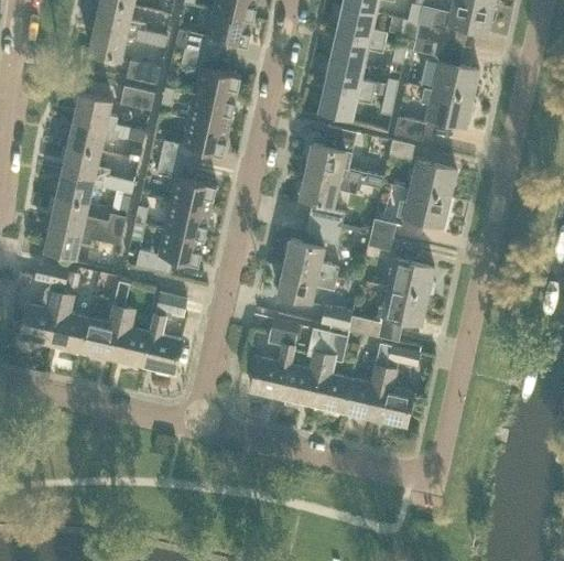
[(215,0),(213,11),(255,20),(258,0),(215,0)]
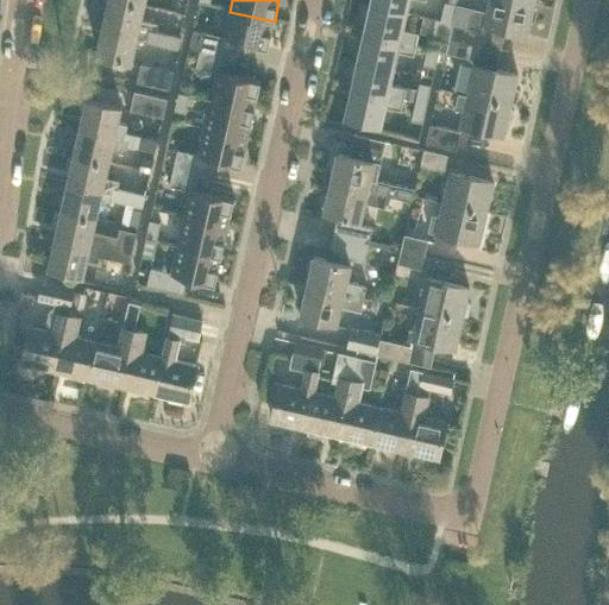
[(372,0),(371,8),(406,16),(408,0),(414,0),(426,2),(426,0),(372,0)]
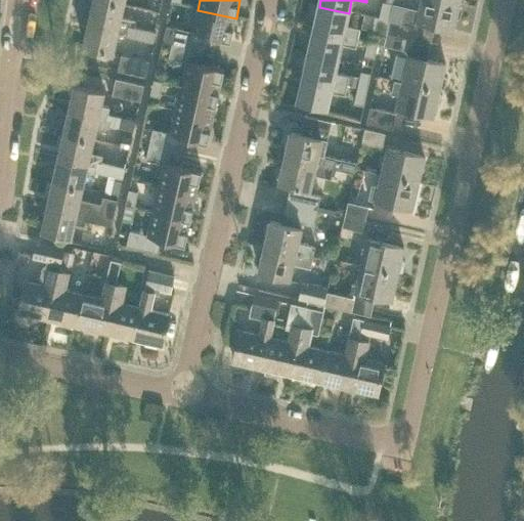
[(389,23),(387,35),(407,40),(415,42),(419,26),(434,29),(452,33),(455,20),(459,19),(461,11),(459,8),(459,5),(433,0),(421,0),(419,13),(409,11),(404,14),(401,26),(395,25),(389,23)]
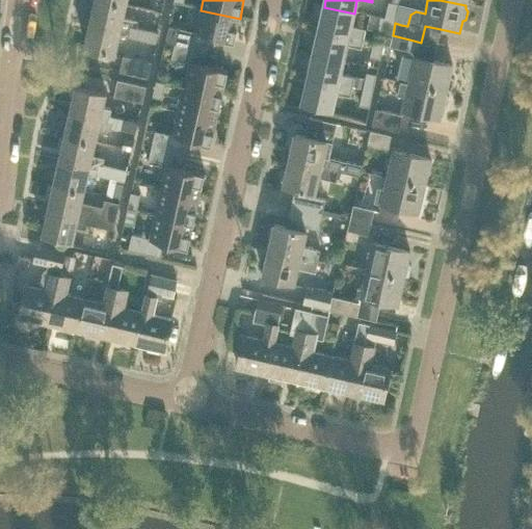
[(123,21),(126,7),(96,1),(89,25),(129,34),(131,29),(137,30),(138,24),(123,21)]
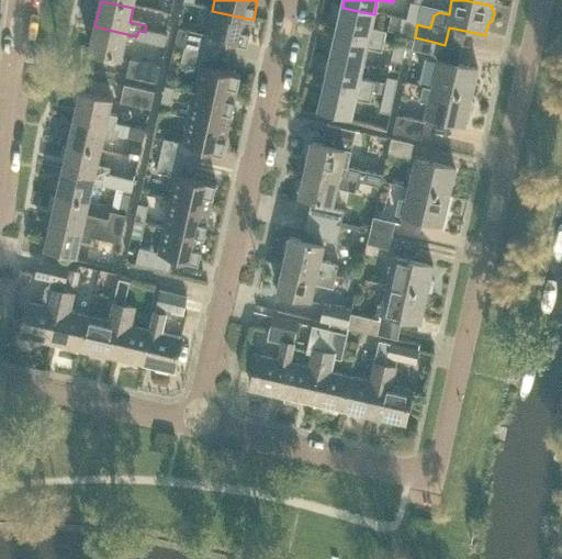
[(411,6),(406,22),(417,25),(422,8),(411,6)]
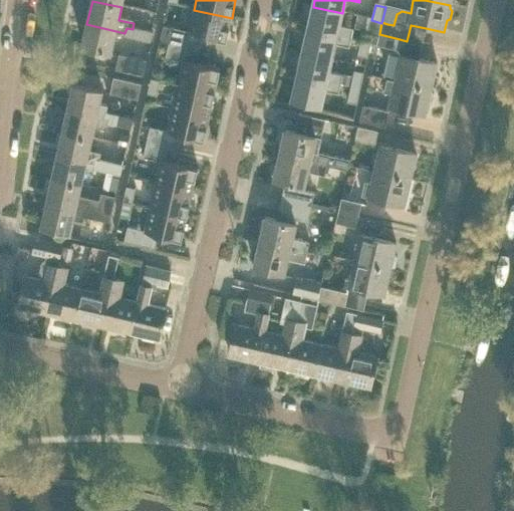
[(342,13),(313,7),(307,30),(350,40),(353,30),(339,27),(342,13)]
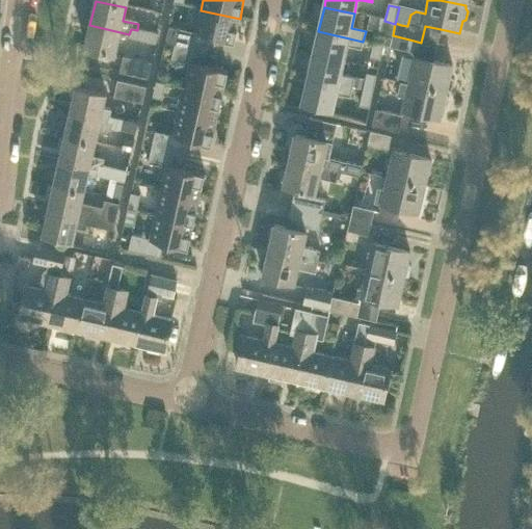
[(201,10),(195,35),(234,44),(240,19),(201,10)]
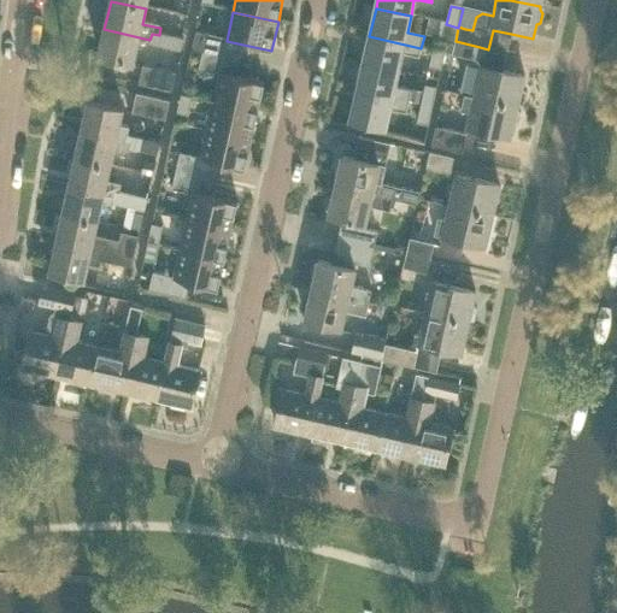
[(456,41),(458,28),(441,23),(436,42),(454,46),(456,41)]
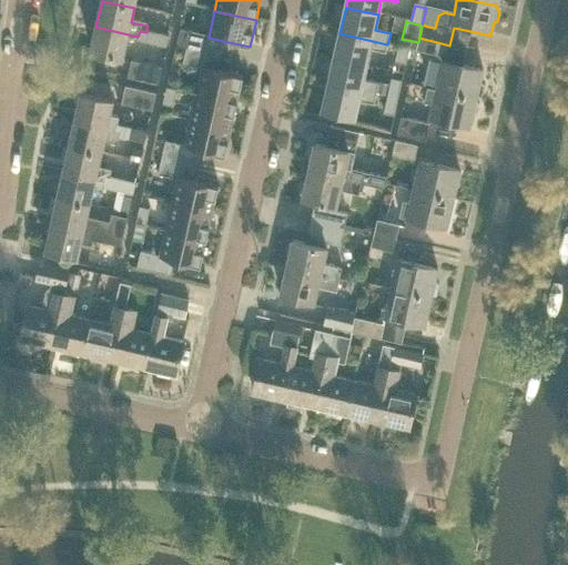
[(95,27),(90,53),(122,61),(127,47),(137,49),(138,41),(151,44),(153,34),(146,32),(140,31),(138,37),(95,27)]
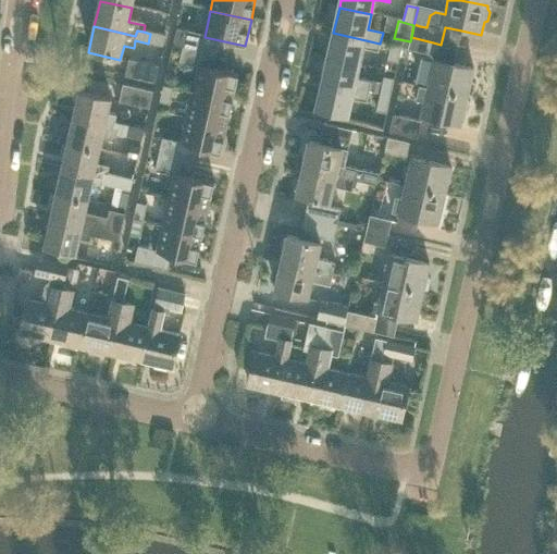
[(183,48),(193,50),(197,34),(186,32),(183,48)]
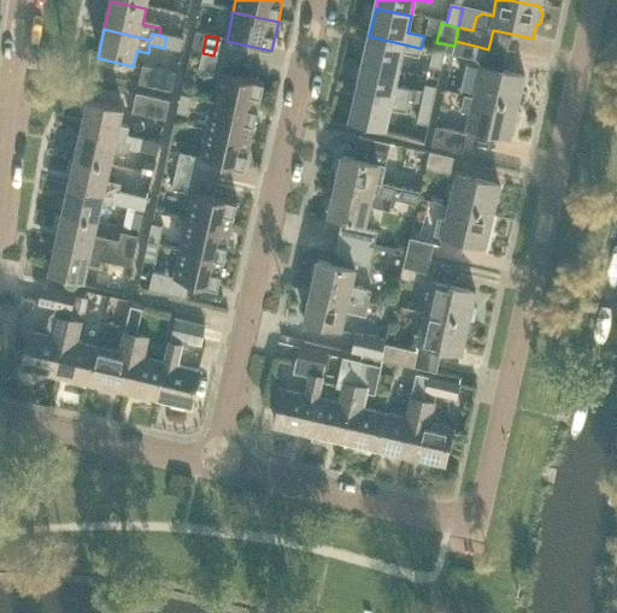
[(363,64),(398,72),(401,56),(418,59),(421,48),(369,36),(363,64)]
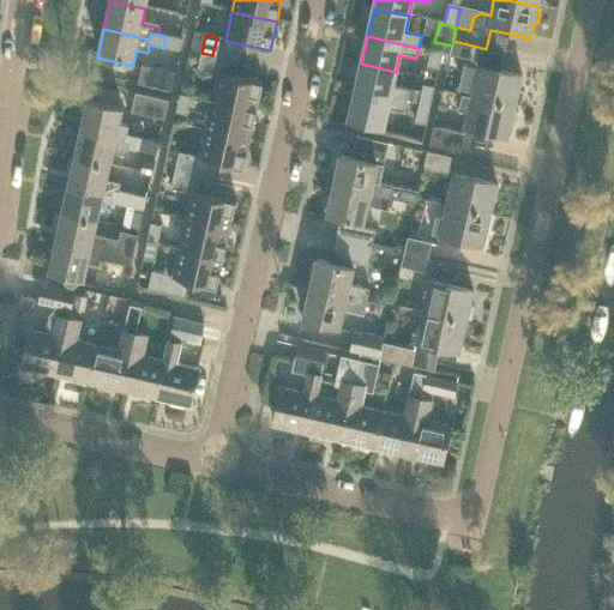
[(166,37),(163,48),(180,52),(182,41),(166,37)]
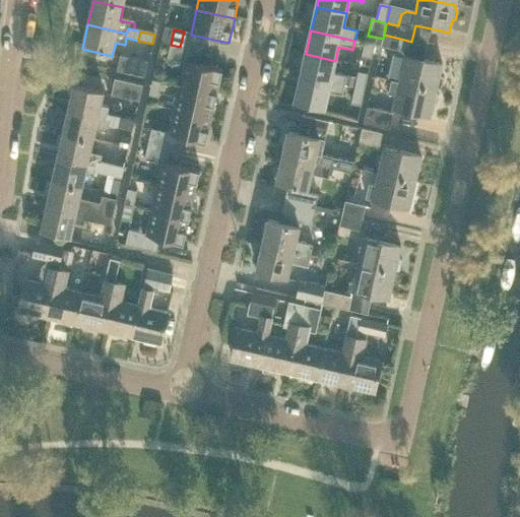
[(383,39),(381,48),(401,52),(404,40),(384,35),(383,39)]
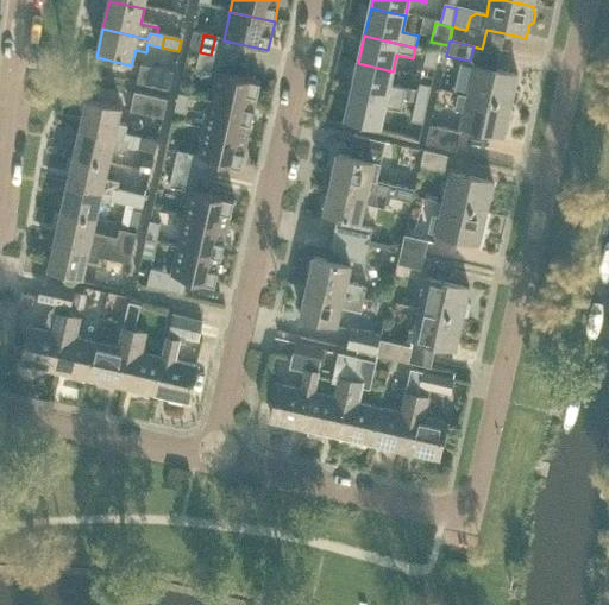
[(434,71),(439,52),(427,50),(422,69),(434,71)]
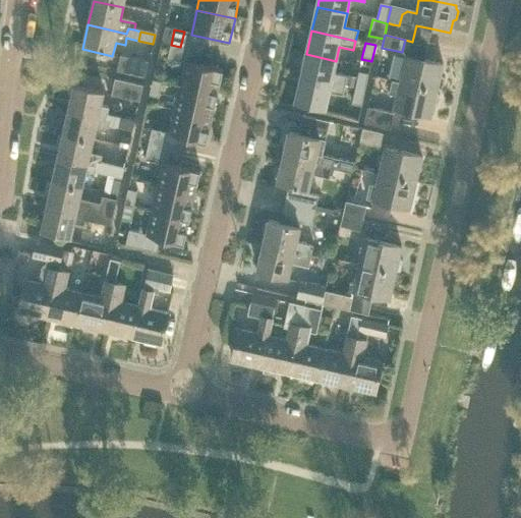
[(171,45),(167,60),(177,62),(180,47),(171,45)]
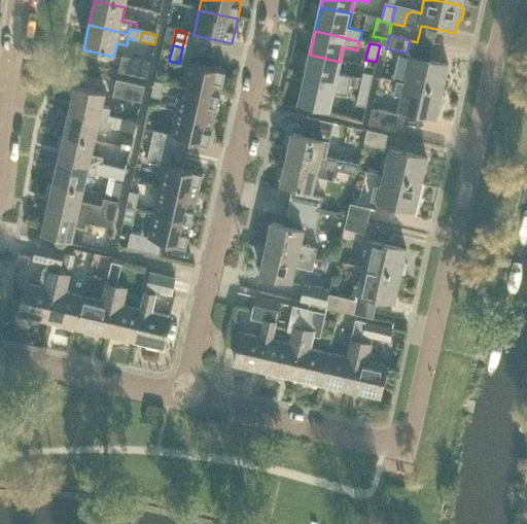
[(305,78),(349,89),(351,78),(337,75),(340,62),(310,55),(305,78)]
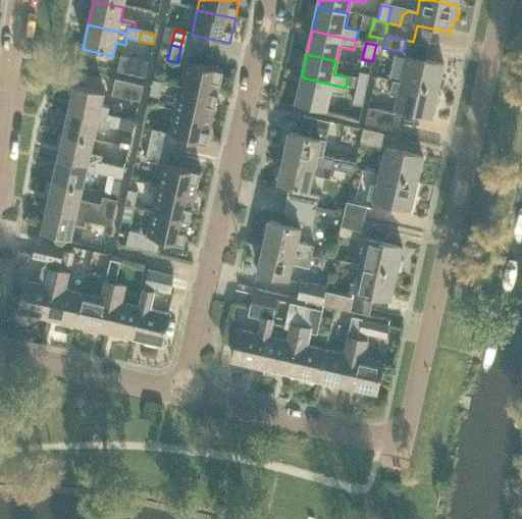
[(117,72),(145,79),(149,63),(121,56),(117,72)]
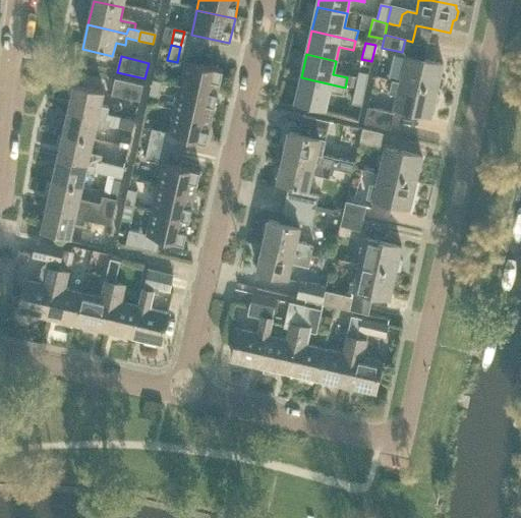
[(403,64),(399,83),(437,92),(438,90),(441,89),(443,80),(440,77),(443,66),(424,62),(405,58),(403,64)]
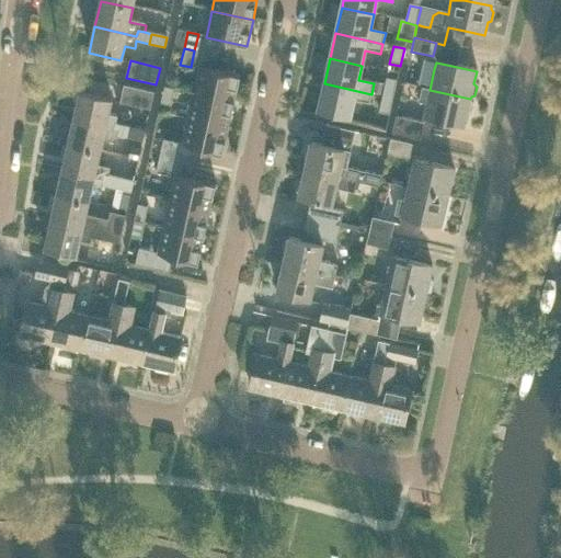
[(193,94),(235,103),(240,77),(199,67),(193,94)]
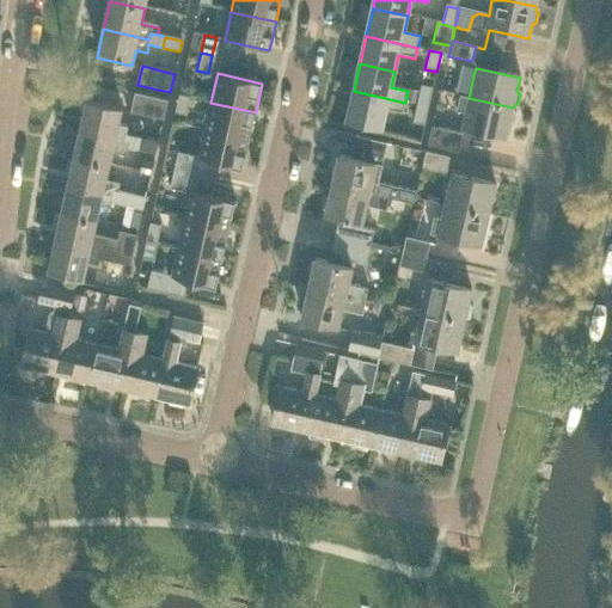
[(429,108),(433,90),(421,87),(417,105),(429,108)]
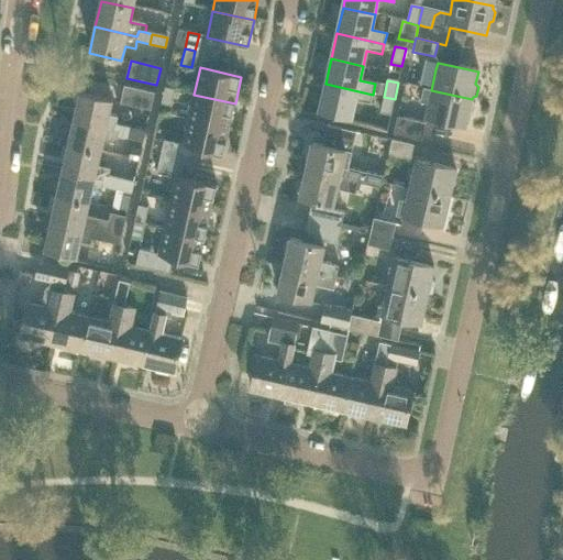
[(326,84),(320,110),(352,118),(355,101),(371,105),(373,95),(326,84)]
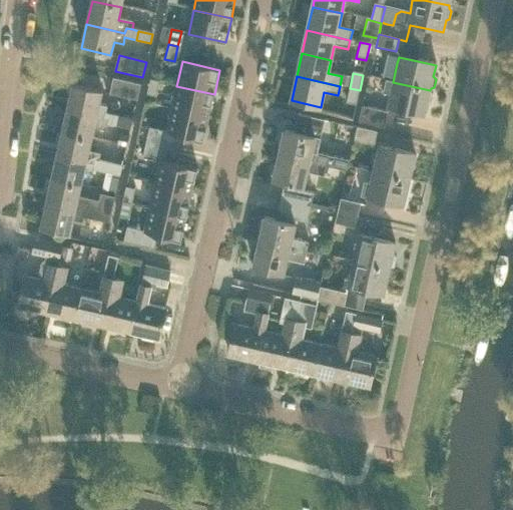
[(351,79),(343,77),(341,86),(349,88),(351,79)]
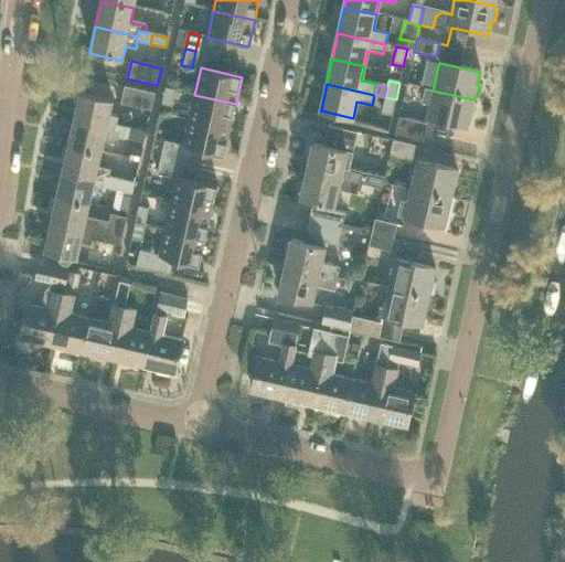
[(125,87),(121,105),(151,112),(156,94),(125,87)]
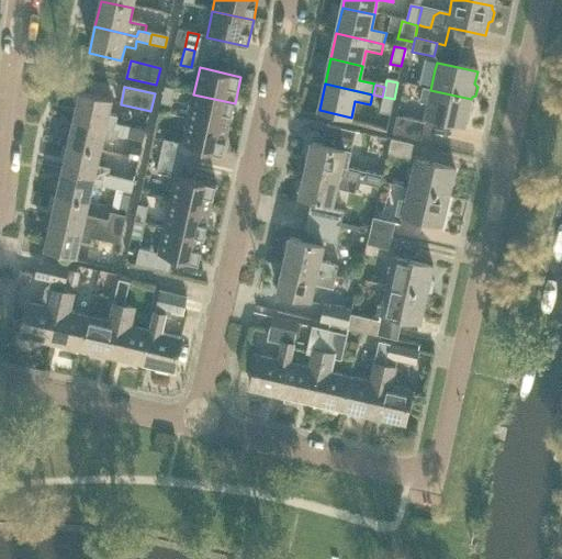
[(160,104),(171,107),(175,90),(165,88),(160,104)]
